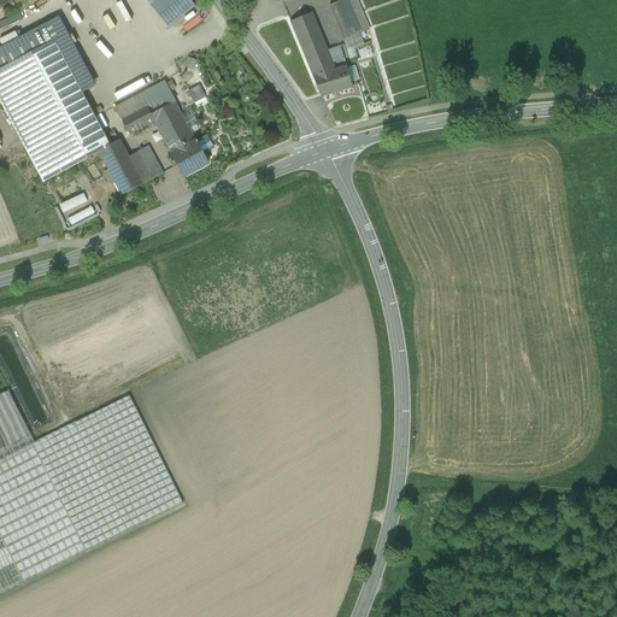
[(195,7),(189,0),(147,0),(169,28),(195,7)]
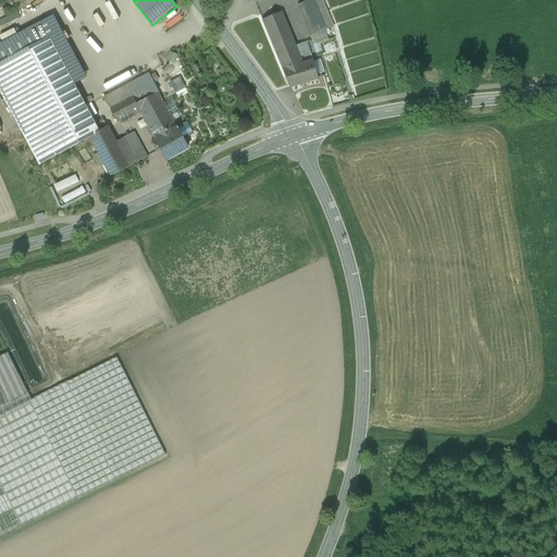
[(311,0),(310,0),(298,5),(305,23),(319,16),(311,0)]
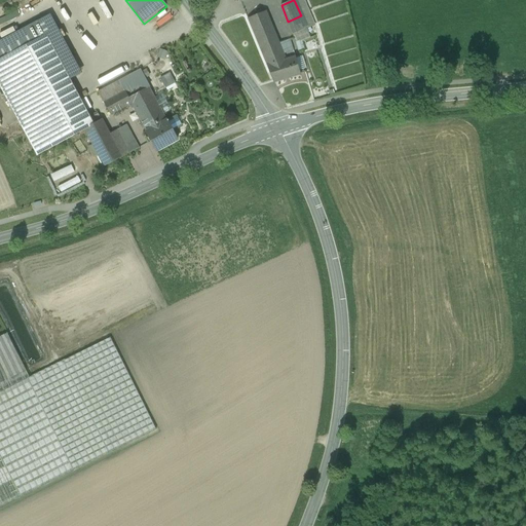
[(303,0),(294,0),(306,29),(307,29),(314,26),(303,0)]
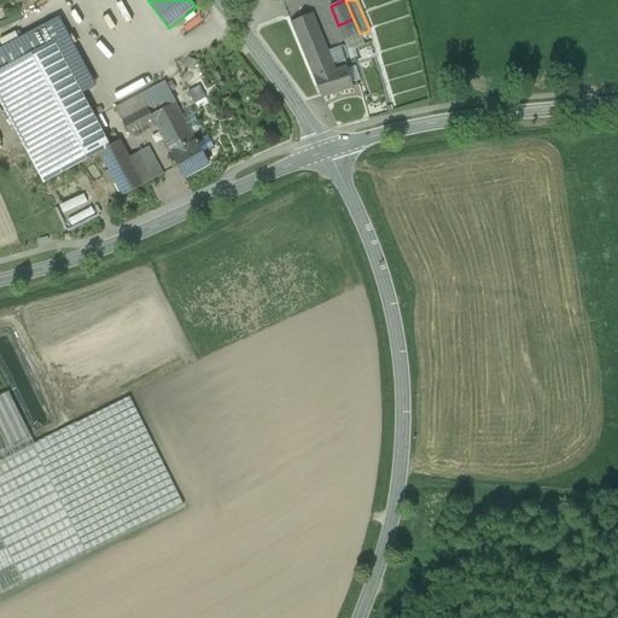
[(313,13),(291,22),(302,50),(324,40),(313,13)]
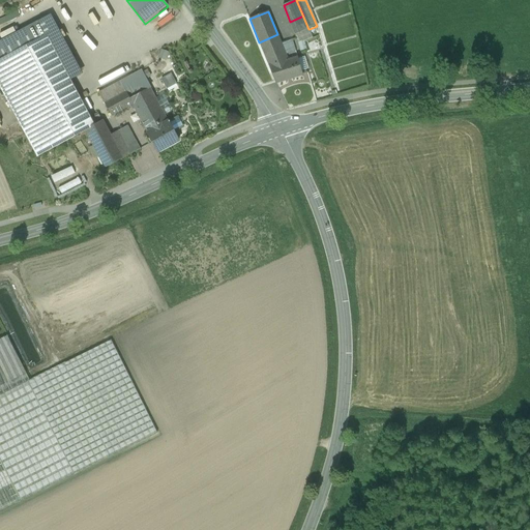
[(69,81),(82,74),(50,15),(0,40),(0,56),(2,60),(46,36),(69,81)]
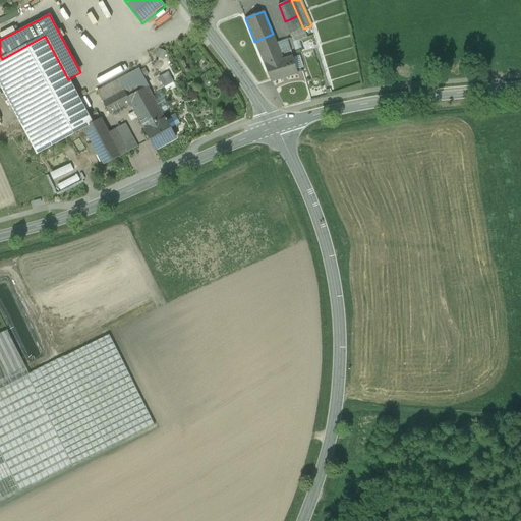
[(298,15),(285,21),(291,35),(303,29),(298,15)]
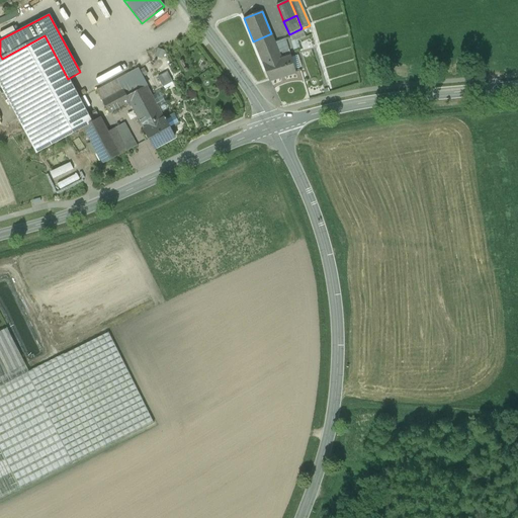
[(301,28),(289,34),(291,41),(305,36),(303,28),(301,28)]
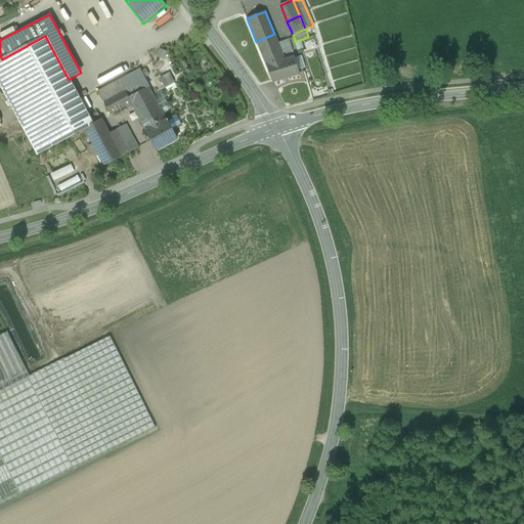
[(278,44),(274,34),(256,42),(266,66),(294,57),(289,40),(278,44)]
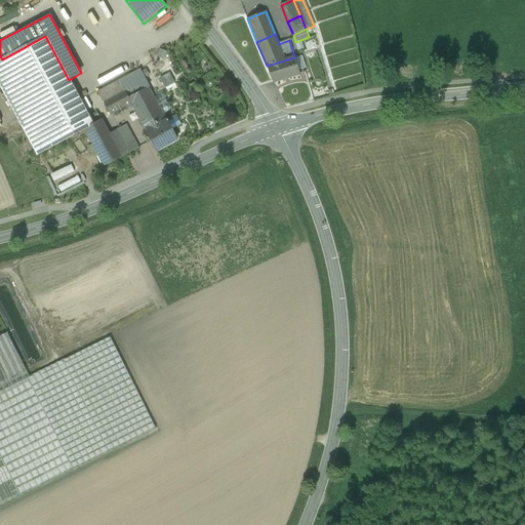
[(2,59),(0,59),(0,84),(37,154),(83,128),(92,124),(69,80),(45,36),(2,59)]
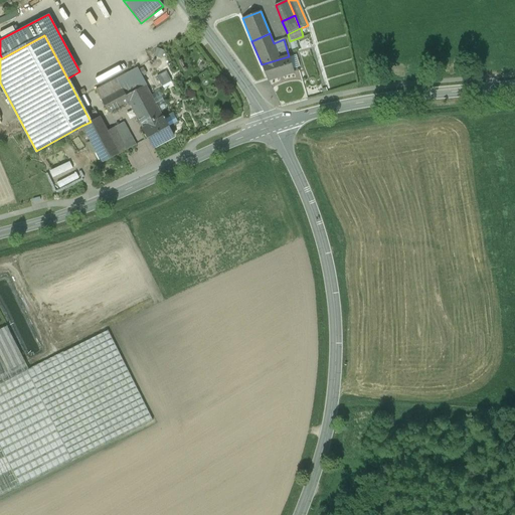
[(163,51),(156,48),(154,56),(160,59),(163,51)]
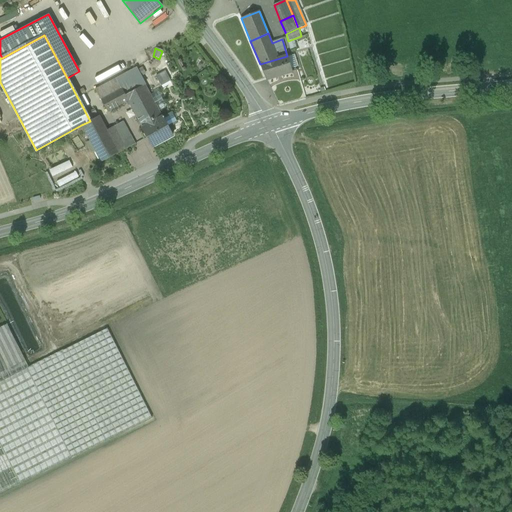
[(287,56),(260,64),(267,80),(292,72),(287,56)]
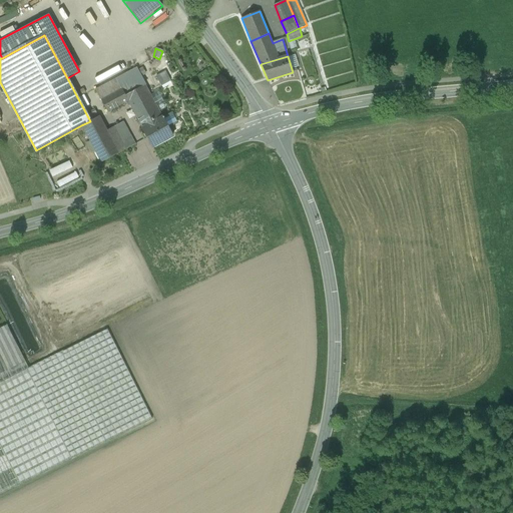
[(164,59),(154,65),(158,71),(167,66),(164,59)]
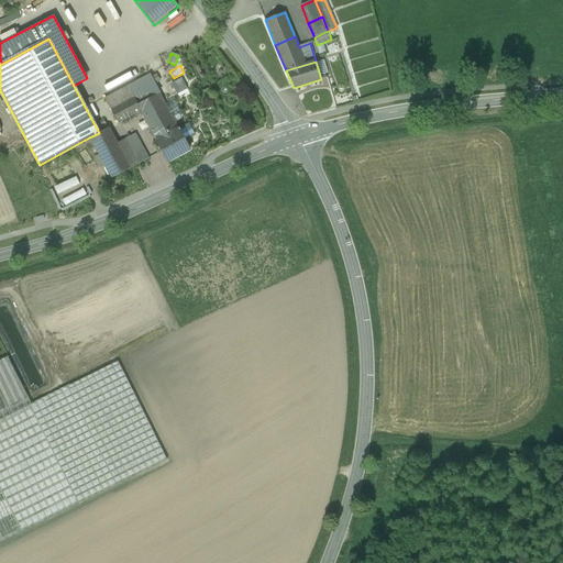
[(453,72),(453,83),(464,83),(464,72),(453,72)]
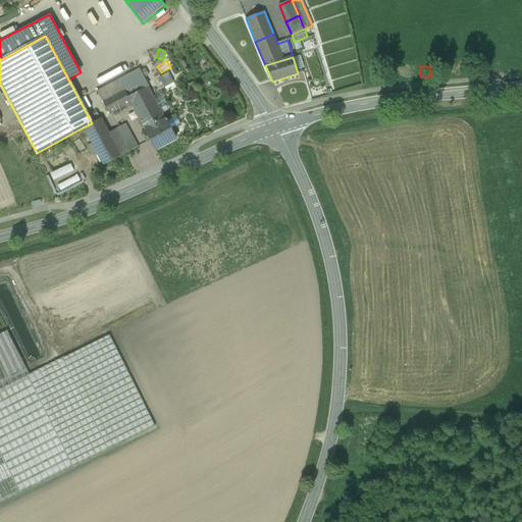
[(139,69),(128,74),(133,82),(143,76),(139,69)]
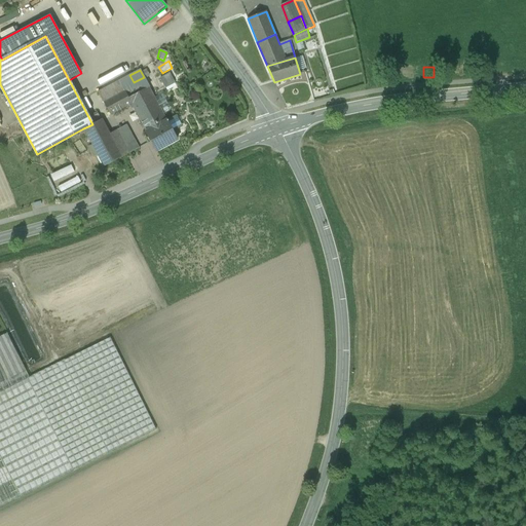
[(176,84),(170,73),(160,78),(165,89),(176,84)]
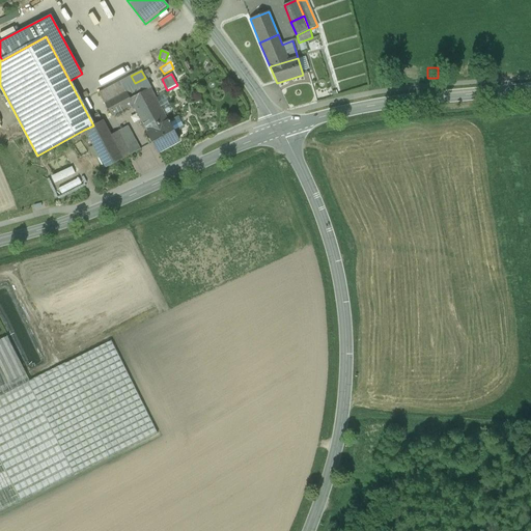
[(95,80),(98,85),(112,80),(110,75),(95,80)]
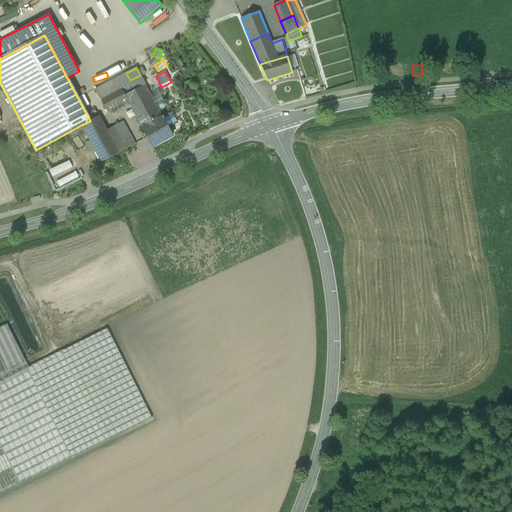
[(126,73),(116,79),(122,88),(121,88),(125,95),(145,85),(140,75),(130,80),(126,73)]
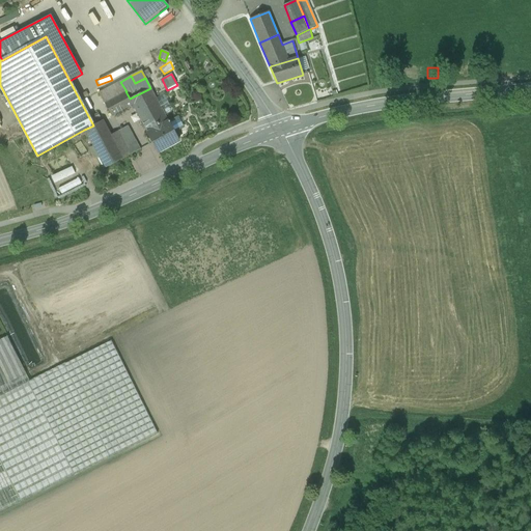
[(120,82),(99,93),(105,104),(126,91),(127,91),(120,82)]
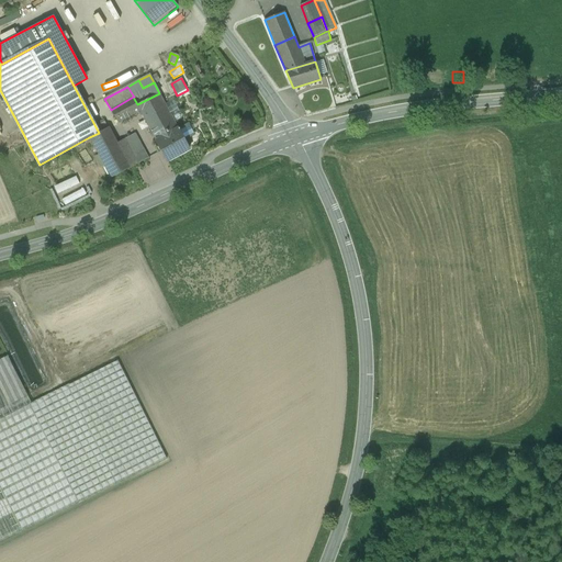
[(178,128),(159,93),(137,104),(141,111),(156,141),(178,128)]
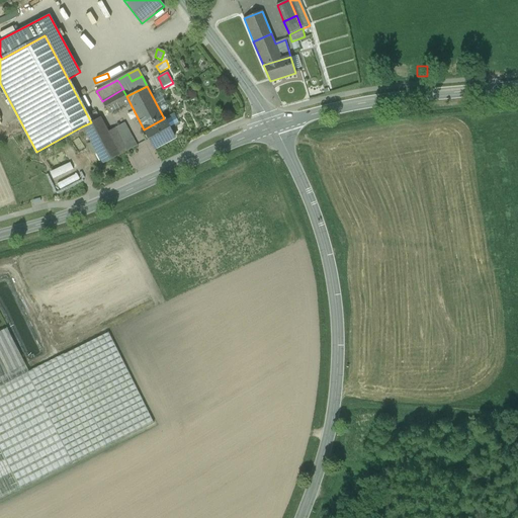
[(122,89),(102,101),(109,113),(130,102),(126,96),(122,89)]
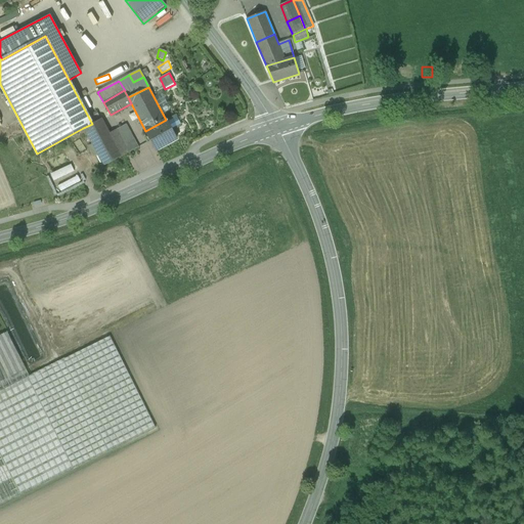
[(92,124),(83,128),(103,166),(122,157),(110,133),(101,119),(92,124)]
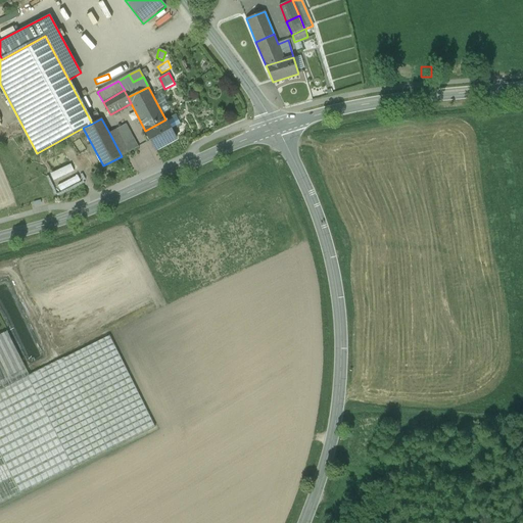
[(145,131),(155,150),(177,139),(167,120),(145,131)]
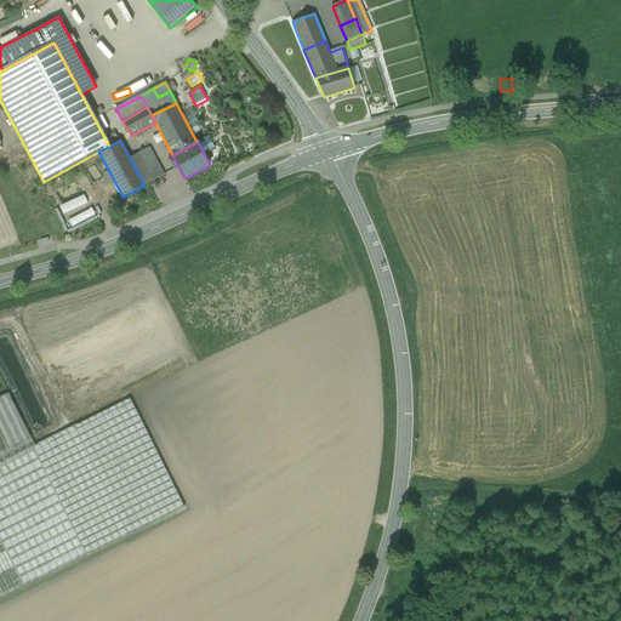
[(141,152),(130,158),(144,186),(155,180),(141,152)]
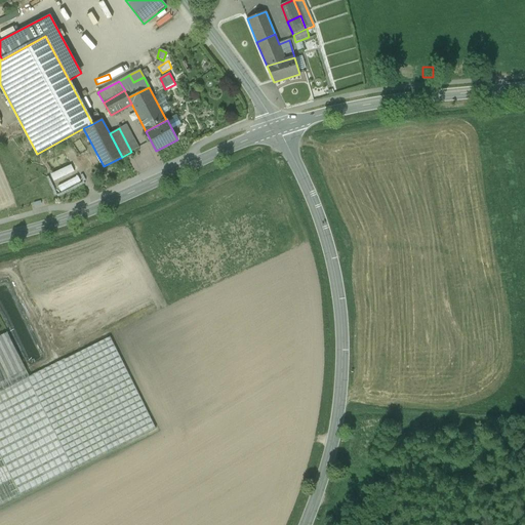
[(73,164),(51,172),(59,191),(81,182),(73,164)]
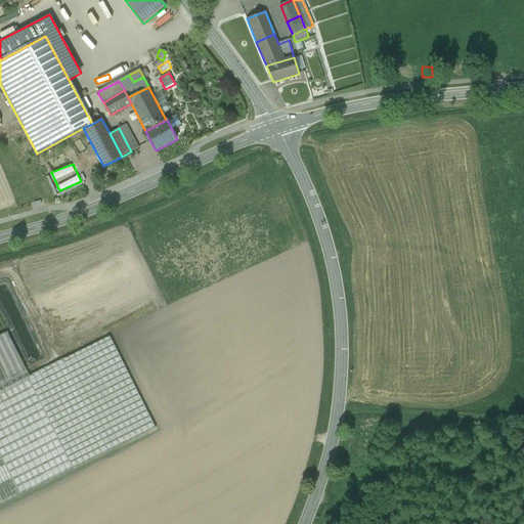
[(0,391),(28,378),(30,377),(7,332),(0,335),(0,391)]
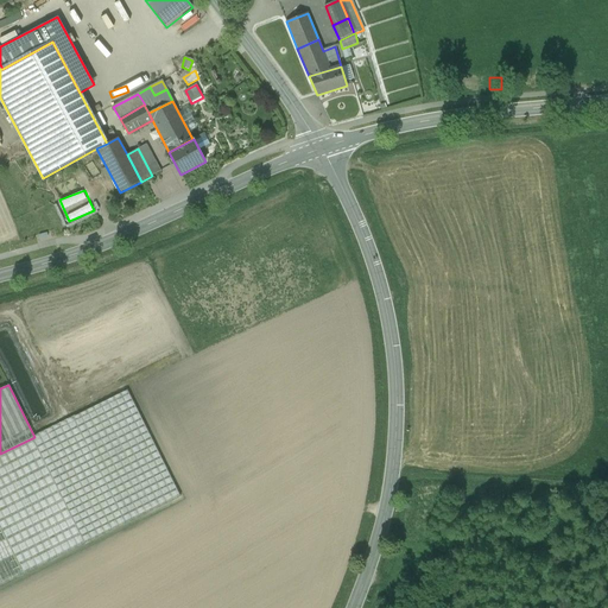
[(127,391),(73,418),(126,524),(181,496),(127,391)]
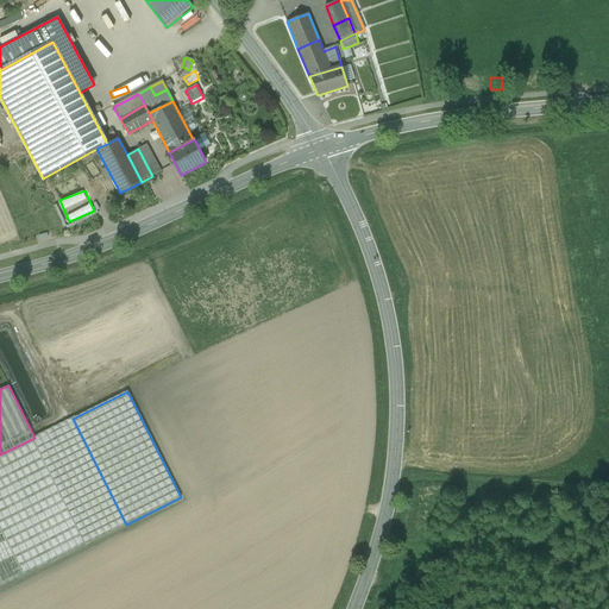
[(35,438),(32,439),(85,545),(126,525),(73,419),(35,438)]
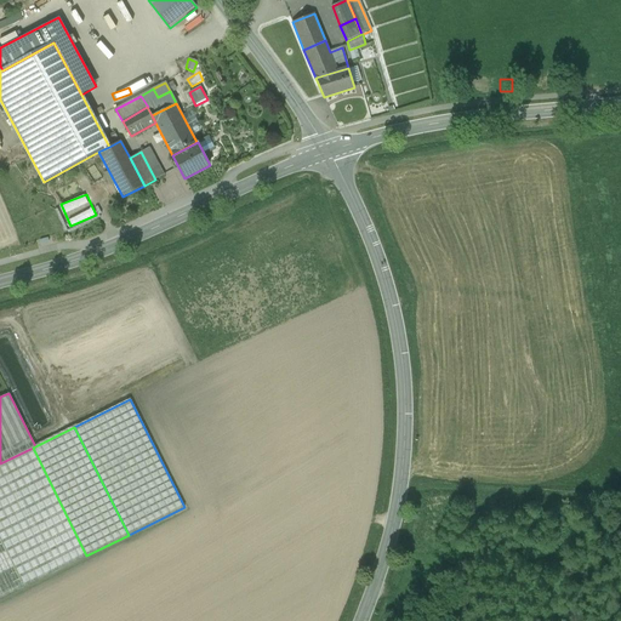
[(33,448),(0,463),(0,537),(24,587),(86,556),(33,448)]
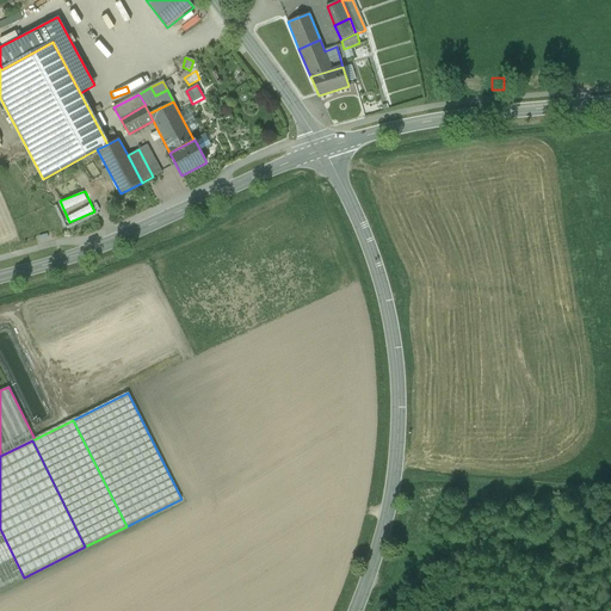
[(0,529),(0,590),(24,578),(0,529)]
